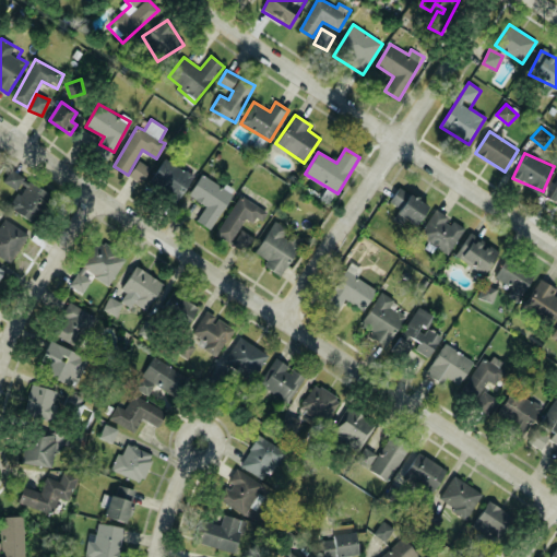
[(193,174),(163,160),(153,181),(184,196),(193,174)]
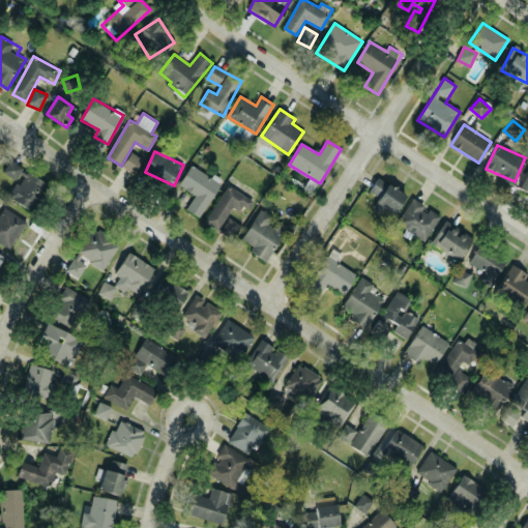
[(122,167),(134,174),(143,159),(132,152),(122,167)]
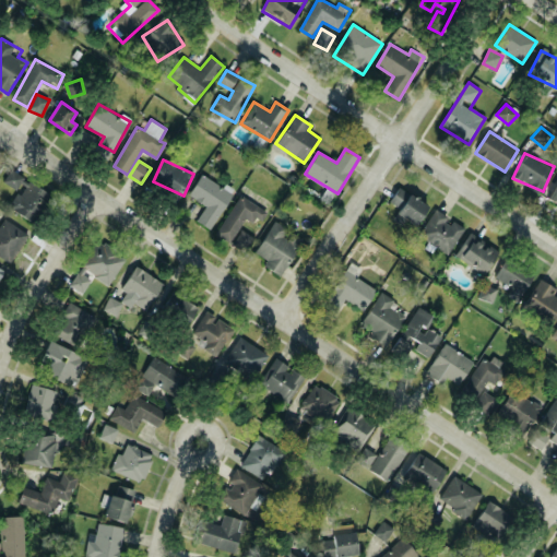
[(52,194),(10,170),(3,181),(20,191),(10,209),(36,224),(52,194)]
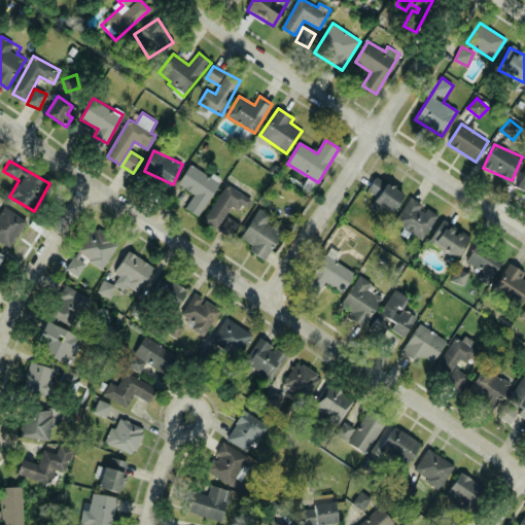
[(199,216),(220,181),(191,163),(178,184),(195,195),(186,208),(199,216)]
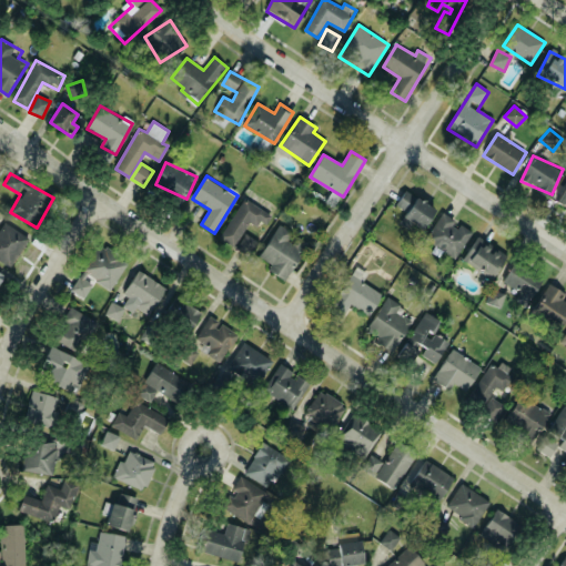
[(565,188),(556,203),(565,209),(565,188)]
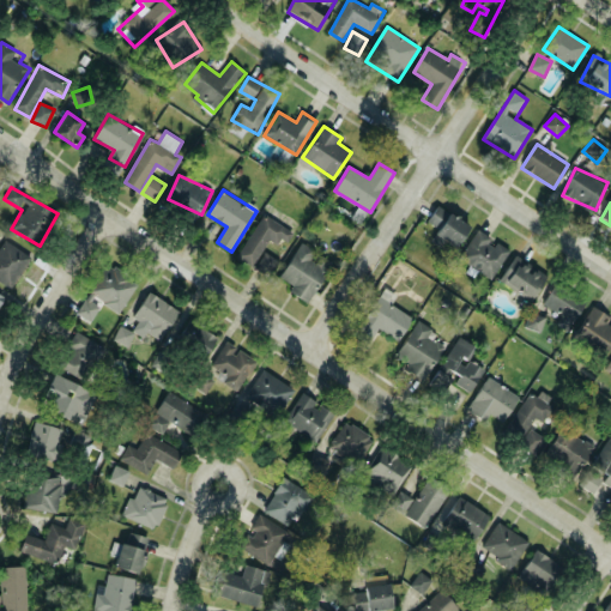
[(471,223),(436,207),(429,224),(439,229),(435,236),(459,247),(471,223)]
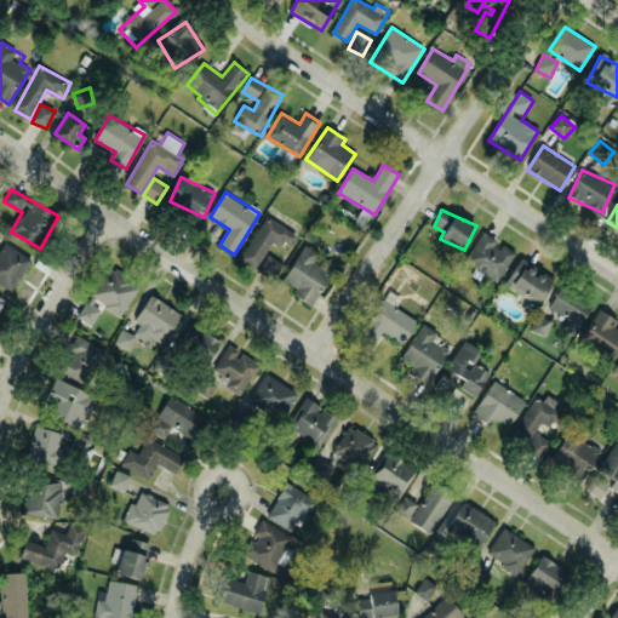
[(296,234),(267,217),(240,261),(257,270),(273,245),(285,252),(296,234)]
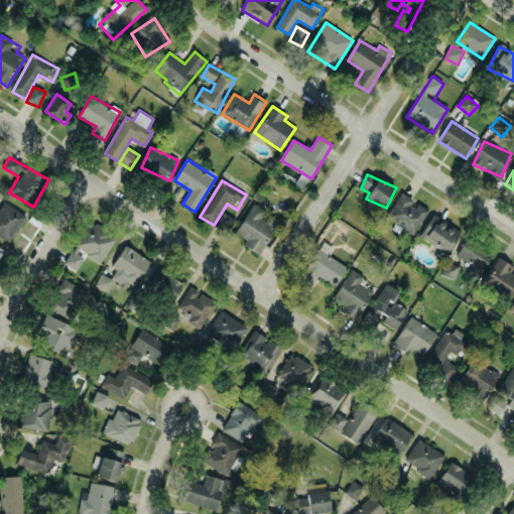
[(429,211),(416,203),(417,202),(402,193),(386,218),(414,235),(429,211)]
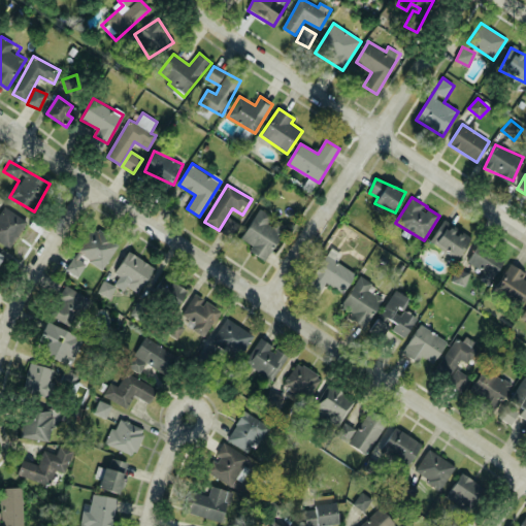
[(0,242),(13,249),(27,219),(1,207),(0,208),(0,242)]
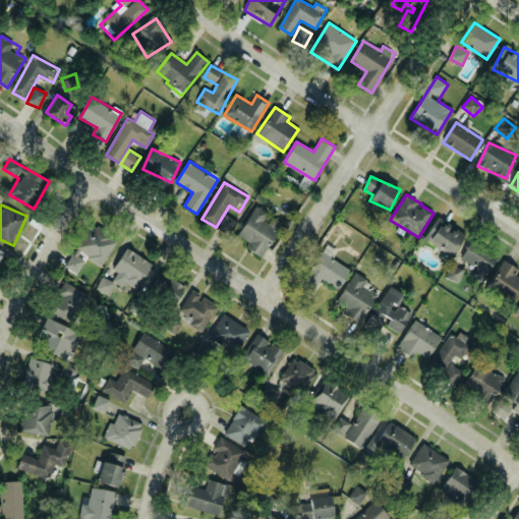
[(238,235),(249,243),(246,247),(262,257),(283,225),(269,215),(269,214),(256,206),(238,235)]
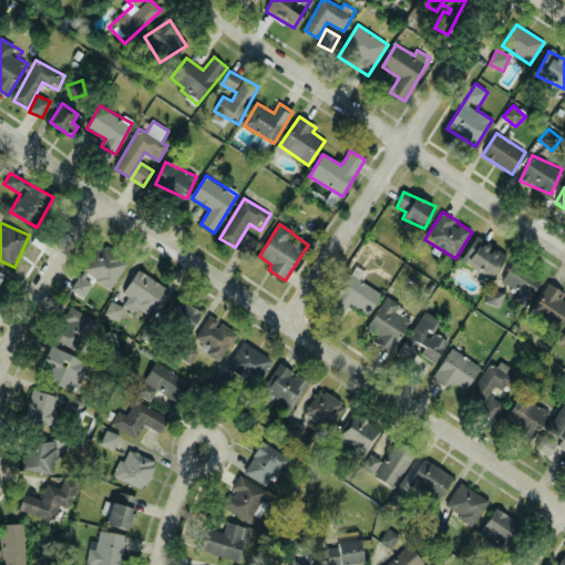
[(236,248),(249,256),(258,240),(245,234),(236,248)]
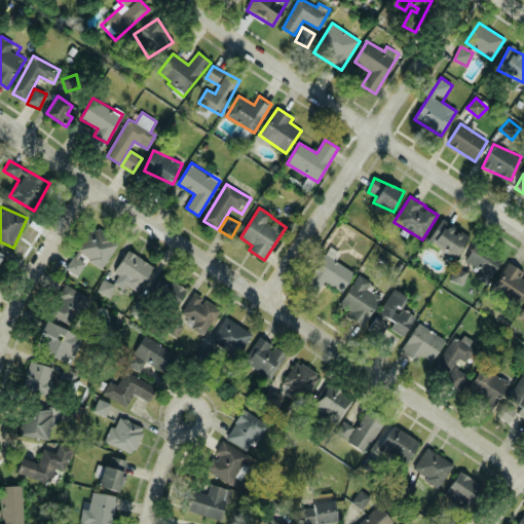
[(428,240),(456,258),(470,237),(442,220),(428,240)]
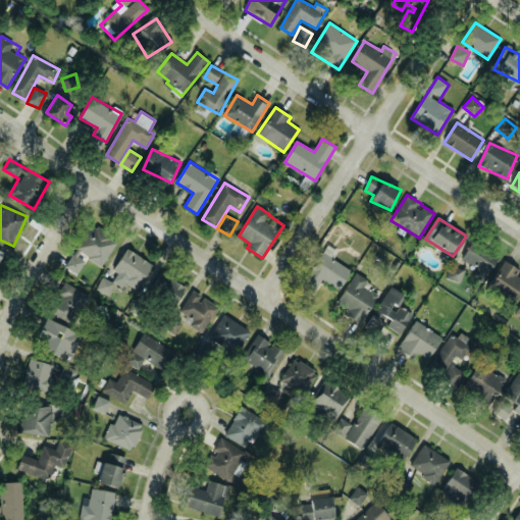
[(102,267),(118,241),(91,224),(65,266),(78,274),(88,258),(102,267)]
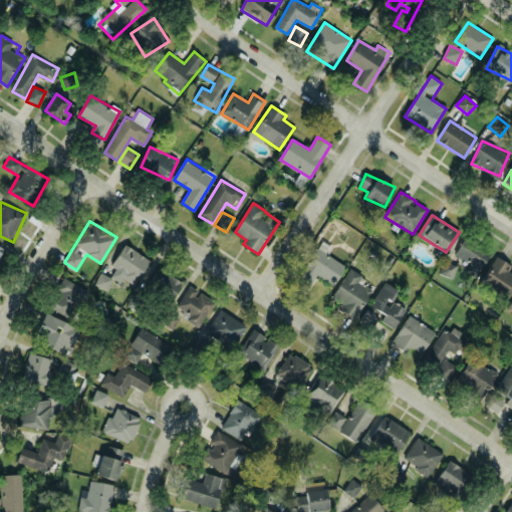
[(468,271),(476,276),(492,253),(469,236),(455,254),(471,265),(468,271)]
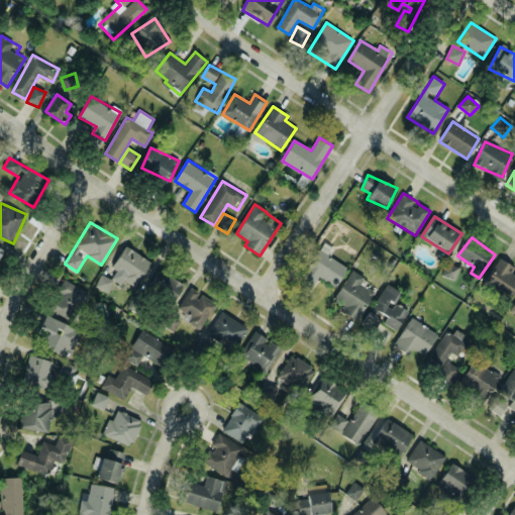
[(348,267),(330,258),(335,248),(323,242),(308,271),(338,286),(348,267)]
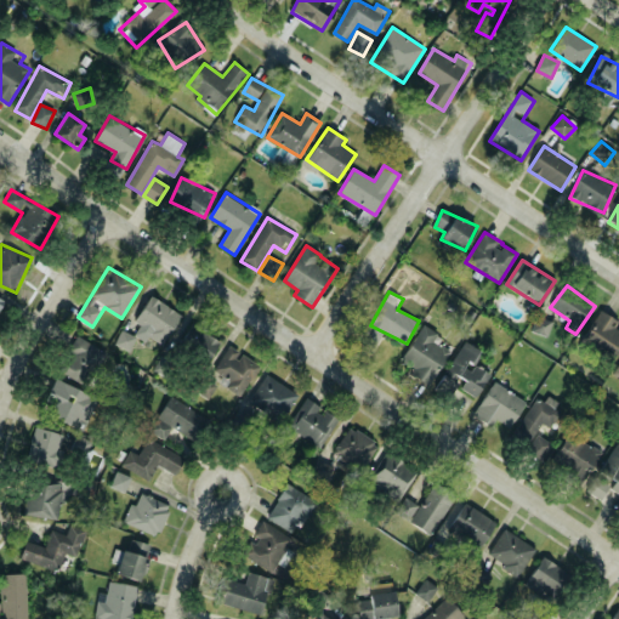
[(136,323),(141,325),(135,335),(148,342),(151,339),(165,346),(182,313),(149,296),(136,323)]
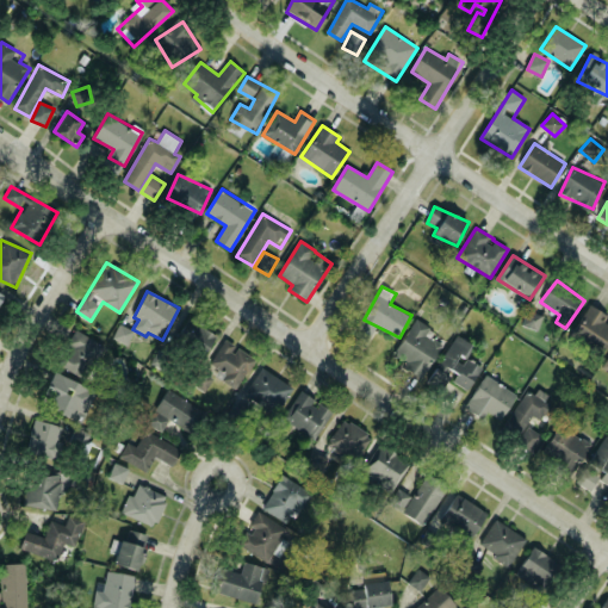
[(607,323),(606,322),(607,320),(607,315),(589,304),(570,337),(602,355),(607,346),(607,323)]
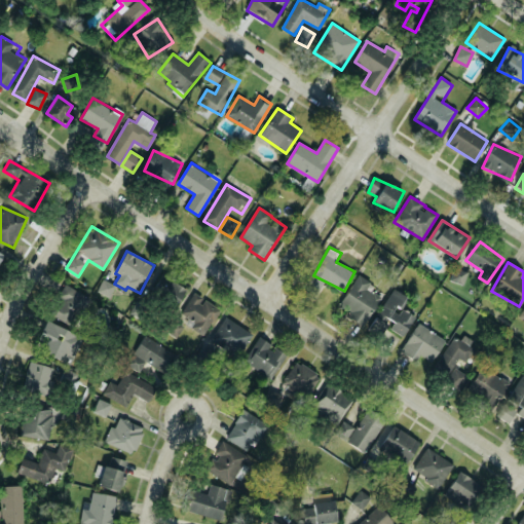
[(469,271),(454,268),(451,281),(464,285),(469,271)]
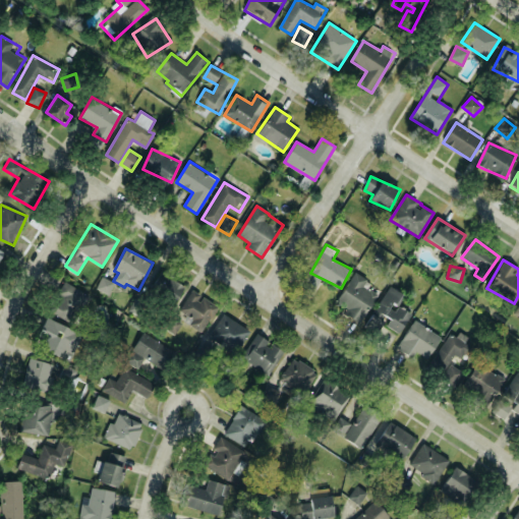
[(175,304),(186,287),(161,272),(151,288),(175,304)]
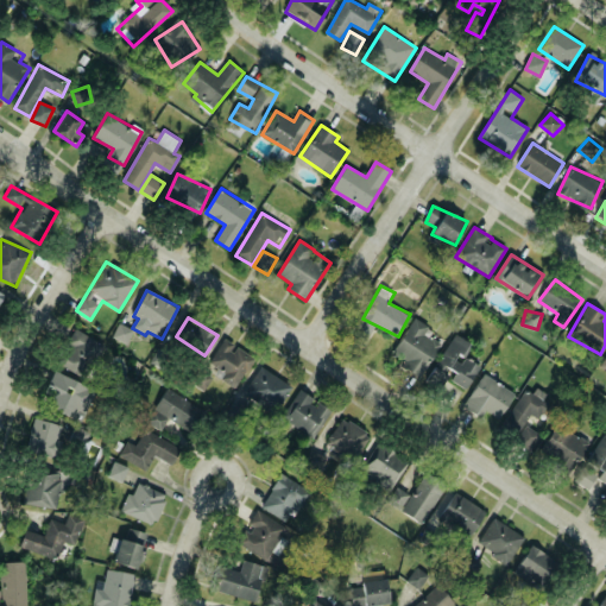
[(402,366),(422,378),(442,345),(424,334),(429,327),(416,319),(395,353),(405,359),(402,366)]
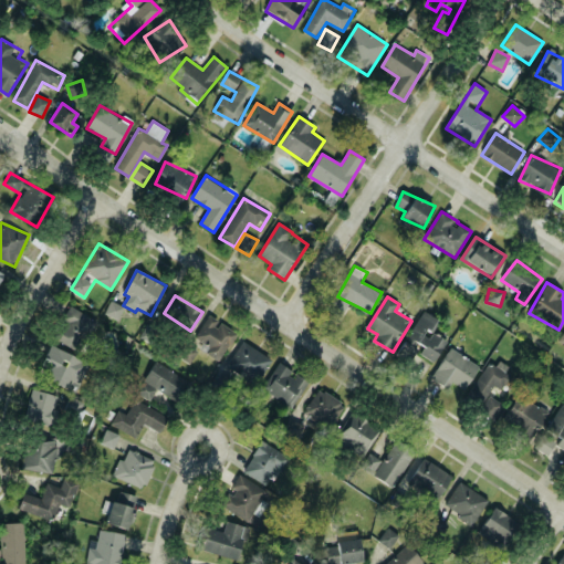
[(105,313),(119,320),(125,307),(112,301),(105,313)]
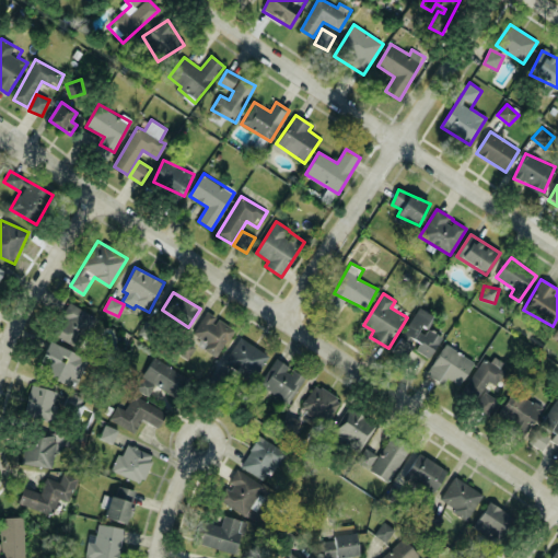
[(96,318),(72,303),(55,335),(78,348),(96,318)]
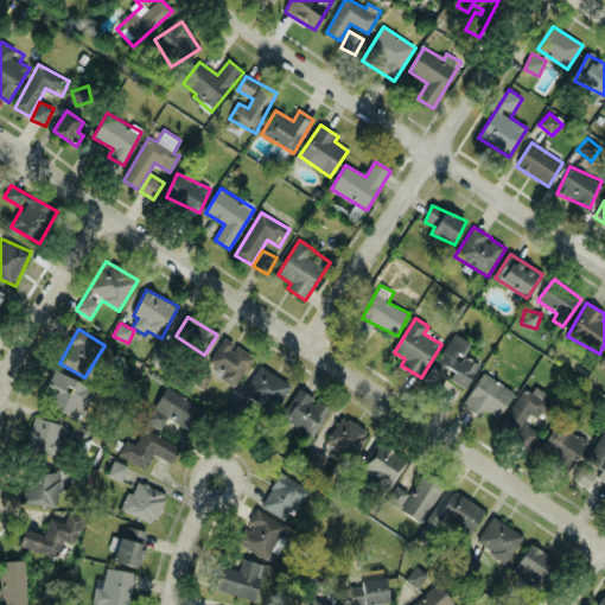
[(472,343),(452,333),(435,369),(451,376),(449,381),(467,389),(479,364),(465,358),(472,343)]
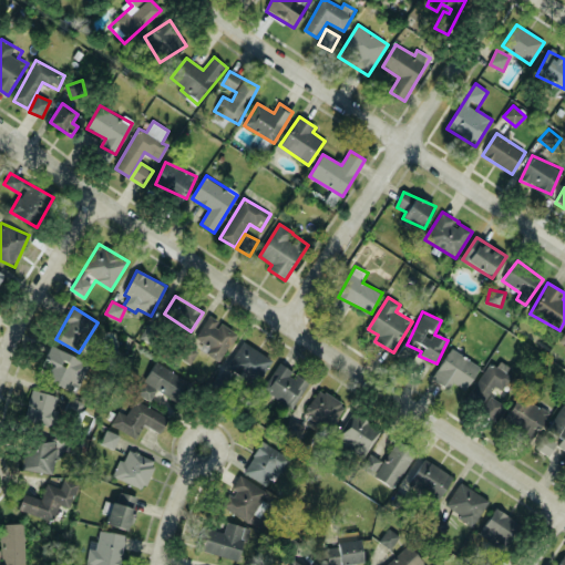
[(221,322),(211,316),(196,339),(211,348),(207,353),(221,362),(238,334),(221,324),(221,322)]
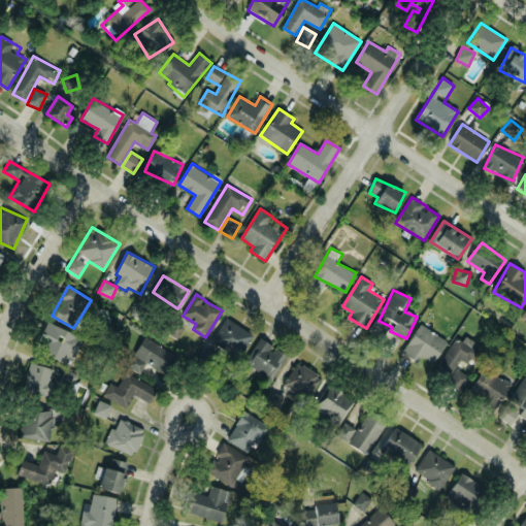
[(254,334),(226,319),(212,342),(240,358),(254,334)]
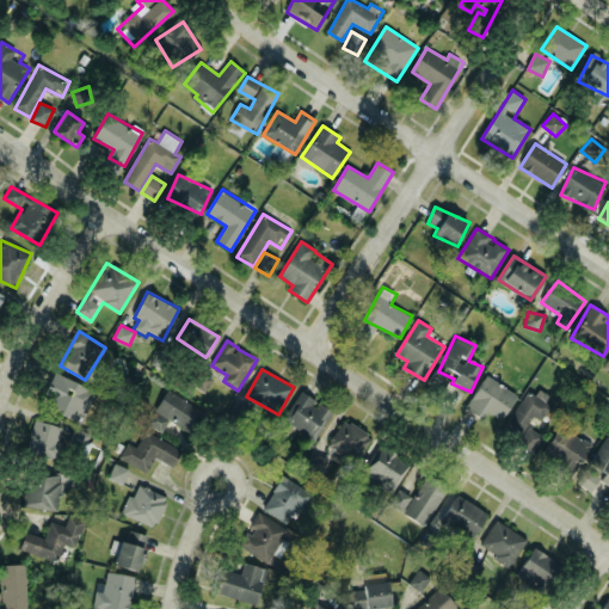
[(43,405),(81,425),(98,393),(59,374),(43,405)]
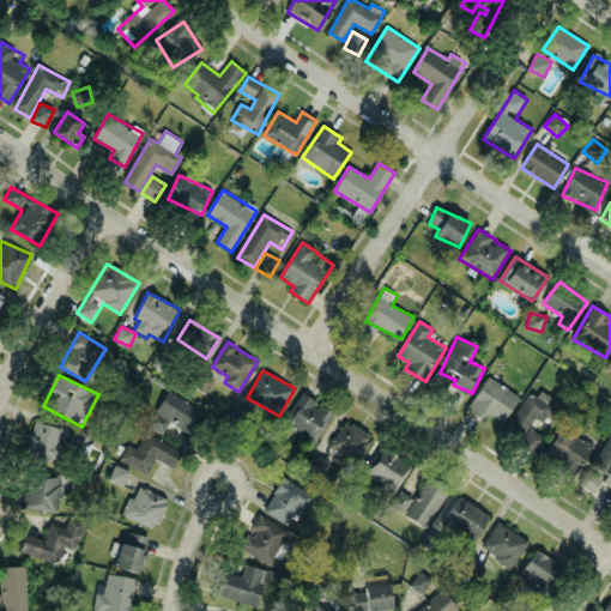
[(490,413),(503,422),(520,397),(489,376),(467,410),(485,422),(490,413)]
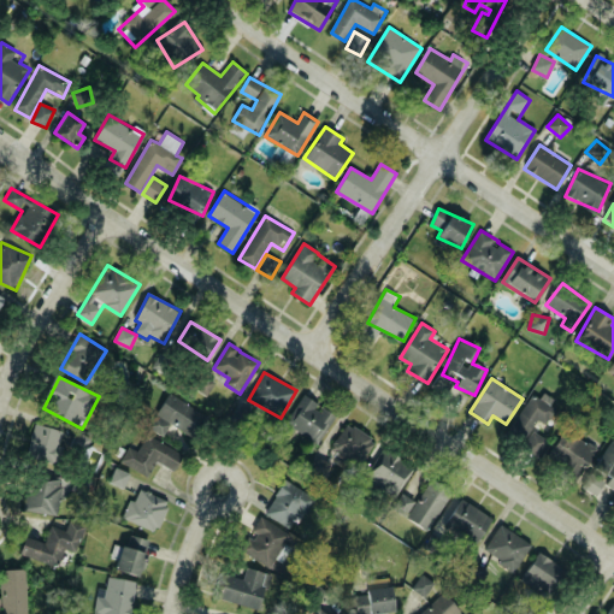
[(548,440),(531,429),(539,417),(554,425),(562,413),(551,406),(555,400),(539,390),(513,430),(526,440),(523,447),(537,456),(548,440)]
